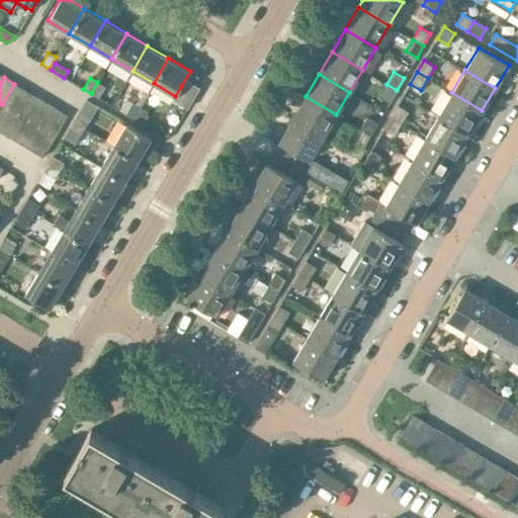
[(199,87),(185,79),(181,86),(175,96),(173,99),(187,107),(199,87)]
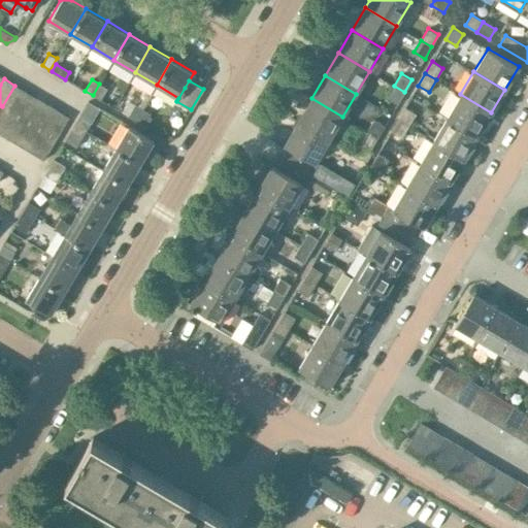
[(93,95),(100,100),(107,88),(99,84),(93,95)]
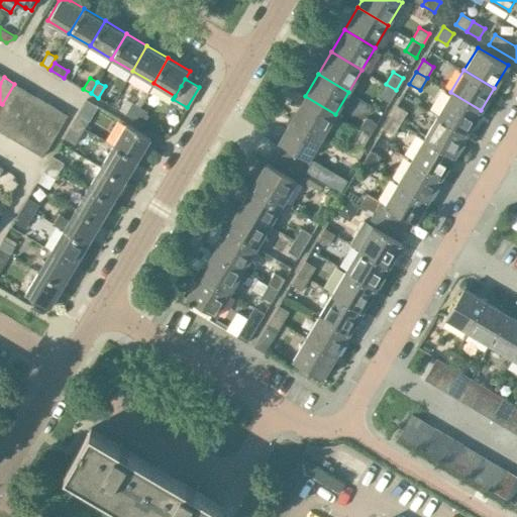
[(2,104),(12,110),(24,90),(14,84),(2,104)]
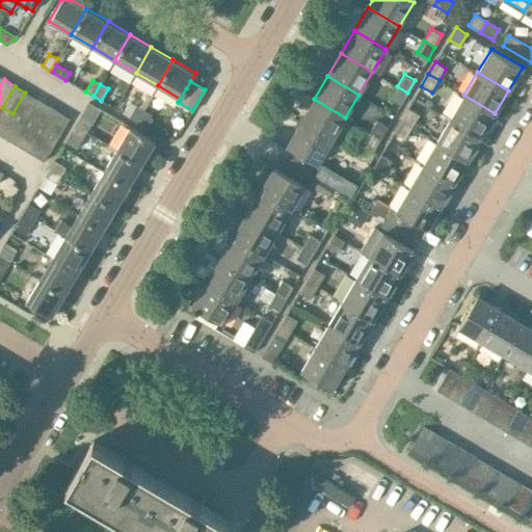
[(390,98),(401,105),(407,92),(397,86),(390,98)]
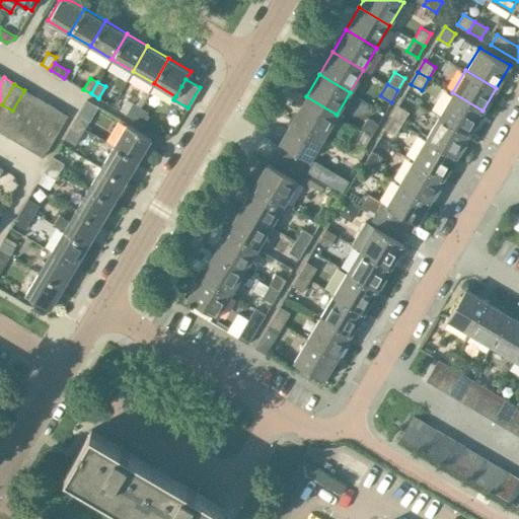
[(12,110),(23,117),(35,96),(24,90),(12,110)]
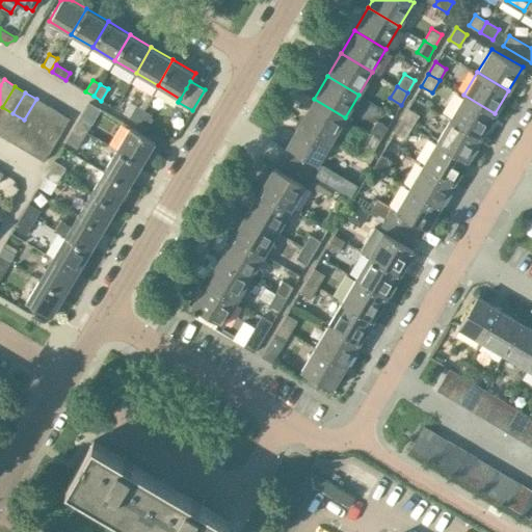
[(450,118),(481,136),(495,113),(463,95),(450,118)]
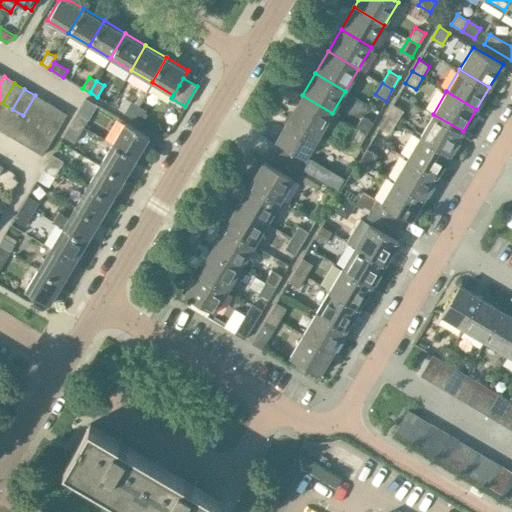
[(23,115),(33,122),(45,101),(35,95),(23,115)]
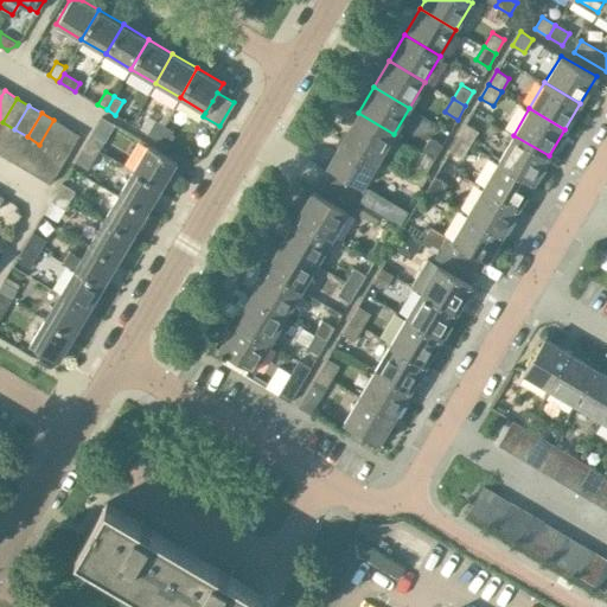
[(343,139),(378,160),(394,134),(358,113),(343,139)]
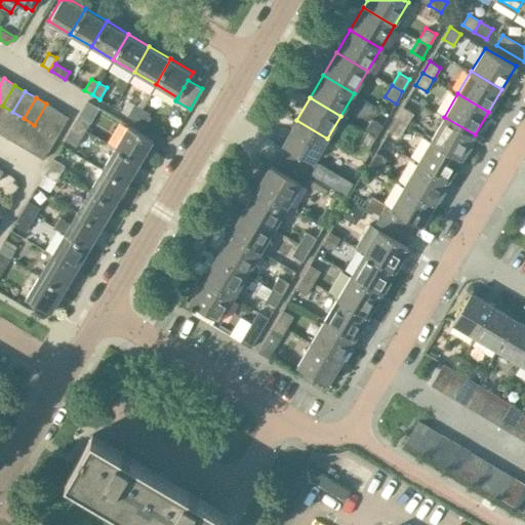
[(34,125),(44,131),(57,110),(46,104),(34,125)]
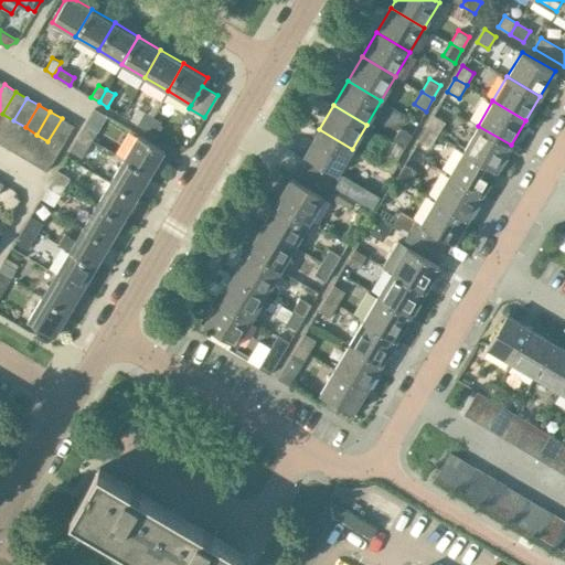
[(137,124),(145,129),(152,117),(144,112),(137,124)]
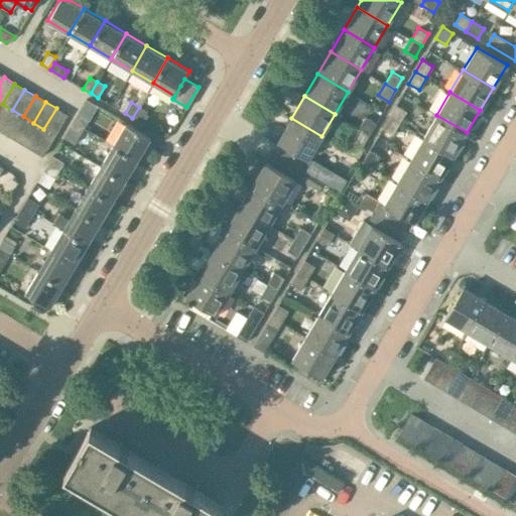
[(0,107),(0,130),(0,131),(12,110),(2,104),(0,107)]
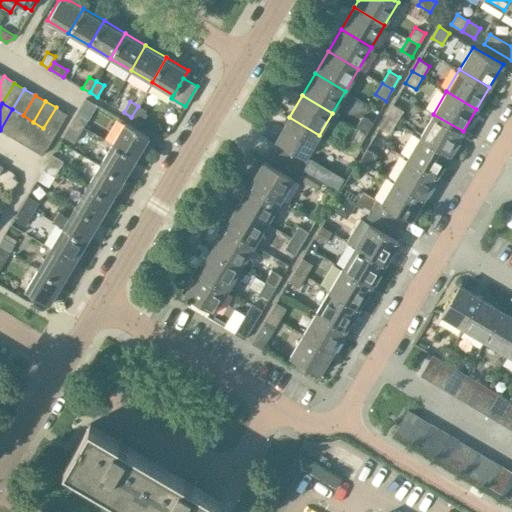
[(386,115),(397,121),(403,110),(393,104),(386,115)]
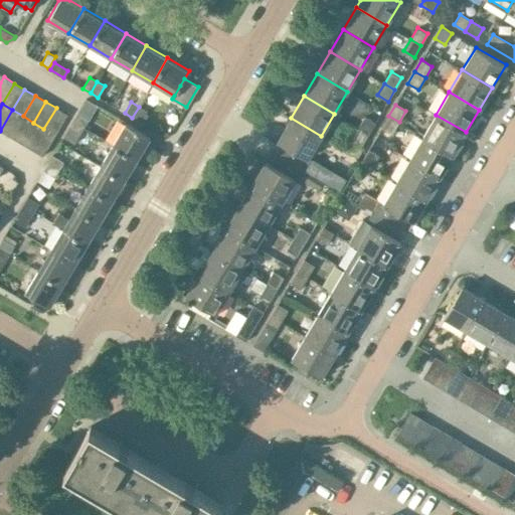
[(132,118),(140,122),(146,111),(139,107),(132,118)]
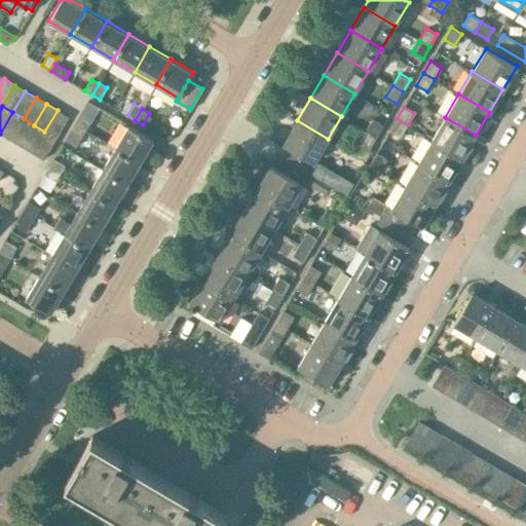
[(44,132),(55,138),(69,117),(58,110),(44,132)]
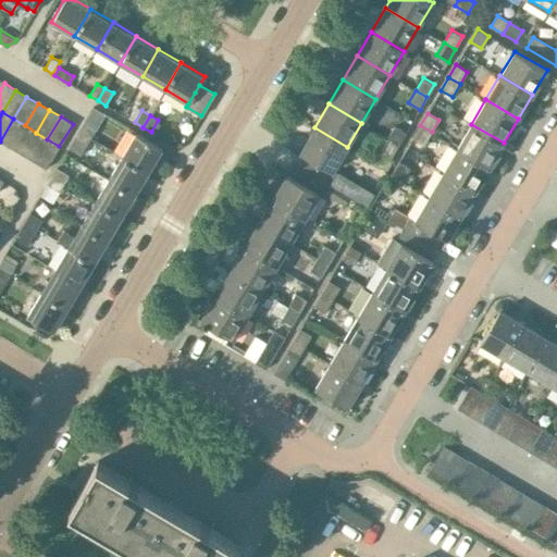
[(0,141),(11,148),(25,125),(13,119),(0,141)]
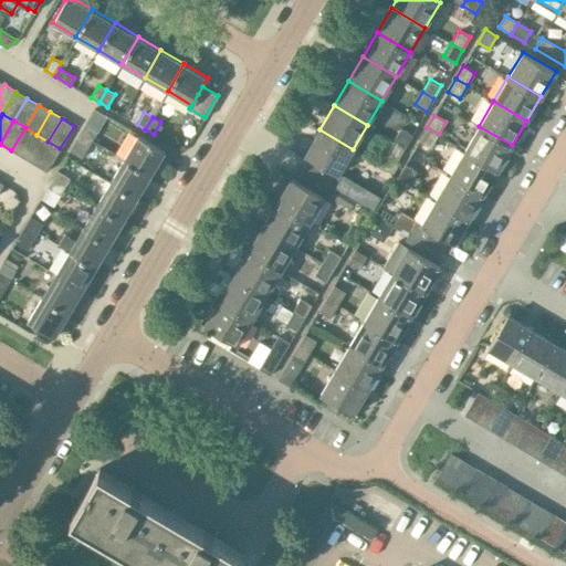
[(80,133),(92,140),(97,132),(85,124),(80,133)]
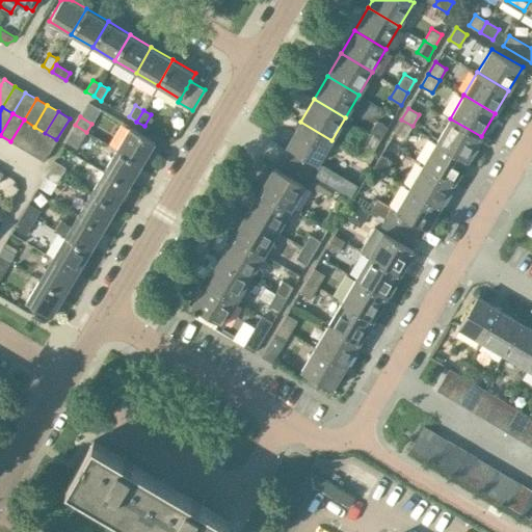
[(436,141),(468,159),(481,136),(450,118),(436,141)]
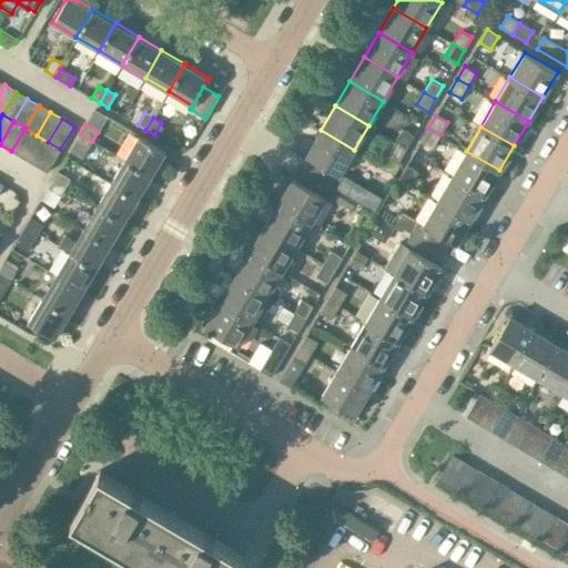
[(11,151),(23,158),(37,135),(26,128),(11,151)]
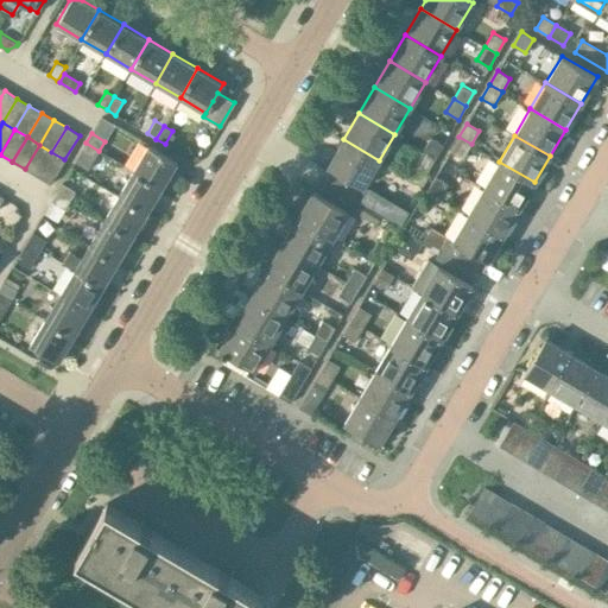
[(423,151),(435,158),(443,145),(431,137),(423,151)]
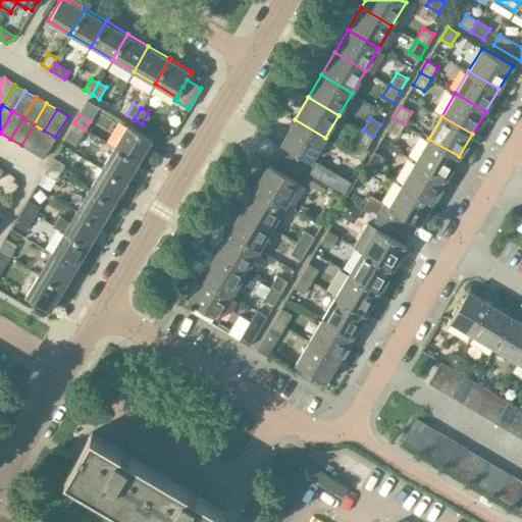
[(386,129),(398,136),(405,123),(394,117),(386,129)]
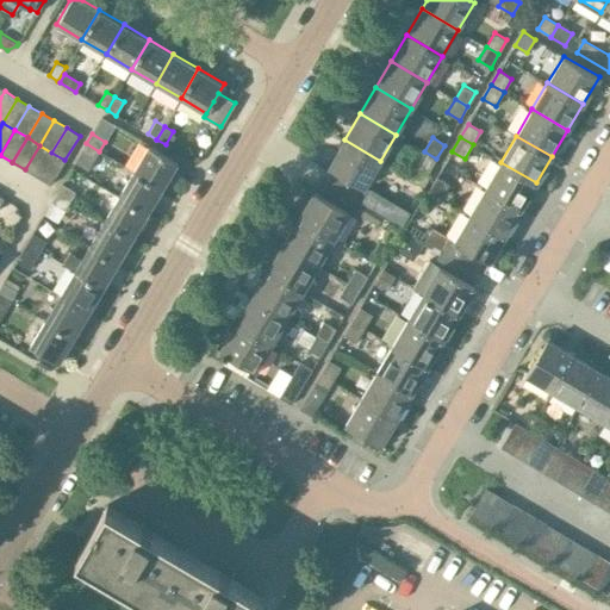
[(327,182),(362,203),(369,191),(365,188),(380,161),(344,139),(329,167),(334,169),(327,182)]
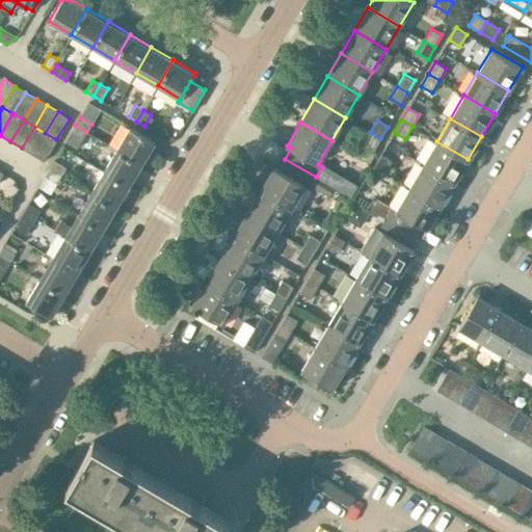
[(71,132),(82,139),(86,132),(75,125),(71,132)]
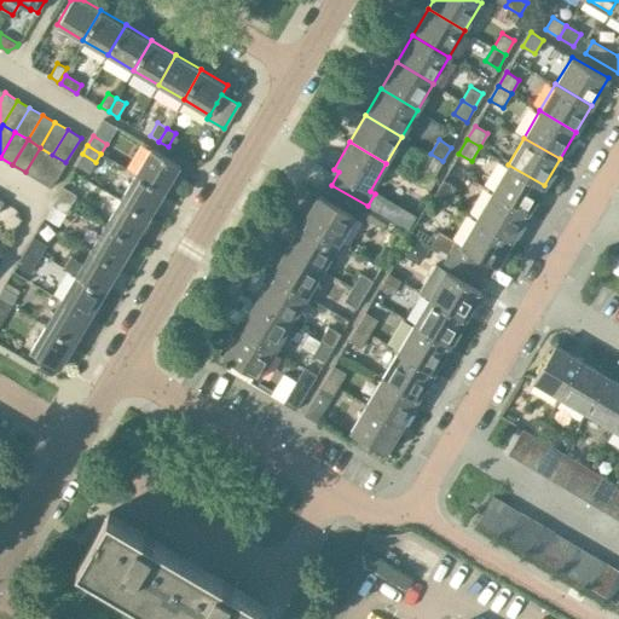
[(25,172),(38,179),(52,155),(40,148),(25,172)]
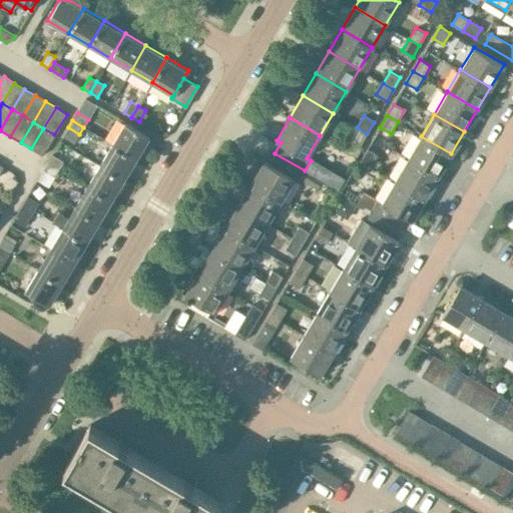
[(124,122),(111,143),(136,158),(149,136),(124,122)]
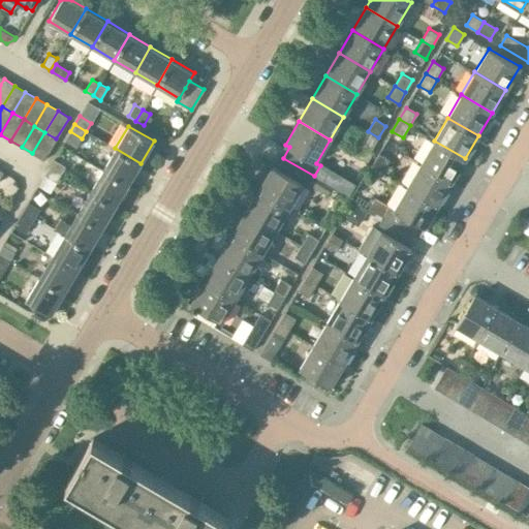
[(361,144),(371,150),(378,137),(368,131),(361,144)]
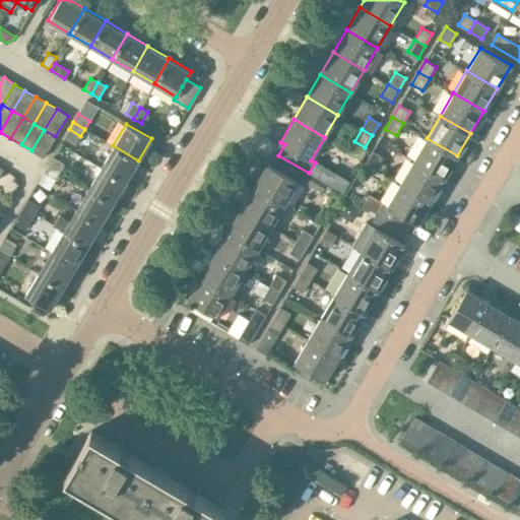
[(31,150),(43,157),(55,136),(44,130),(31,150)]
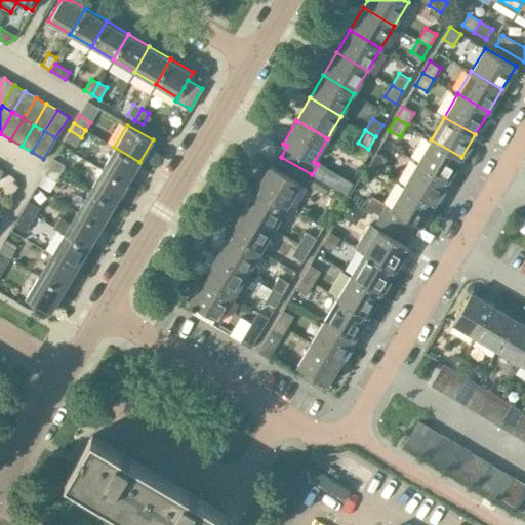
[(417,162),(448,179),(461,157),(431,139),(417,162)]
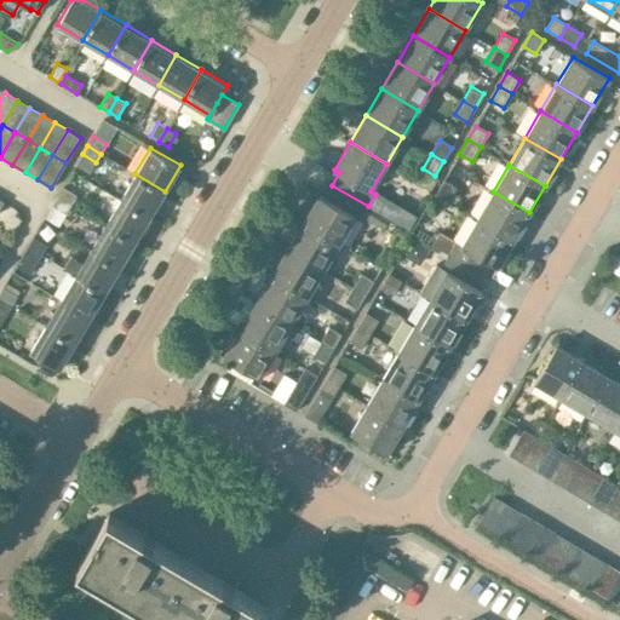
[(135,173),(120,199),(150,217),(165,191),(135,173)]
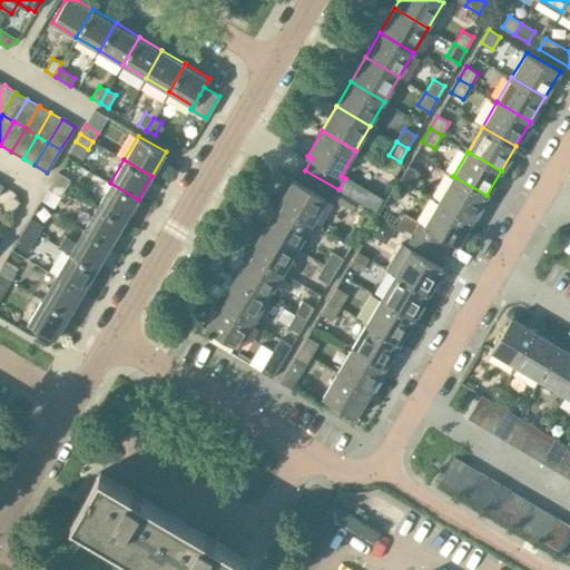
[(401,178),(412,185),(420,172),(409,165),(401,178)]
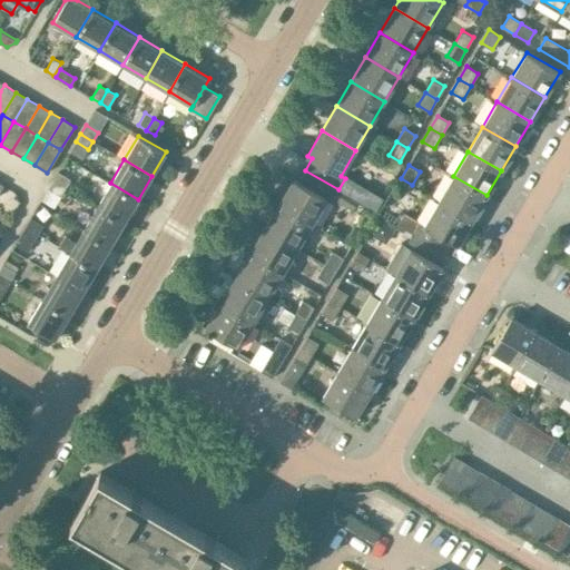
[(278,204),(312,224),(326,198),(332,202),(338,189),(305,170),(298,182),(293,179),(278,204)]
